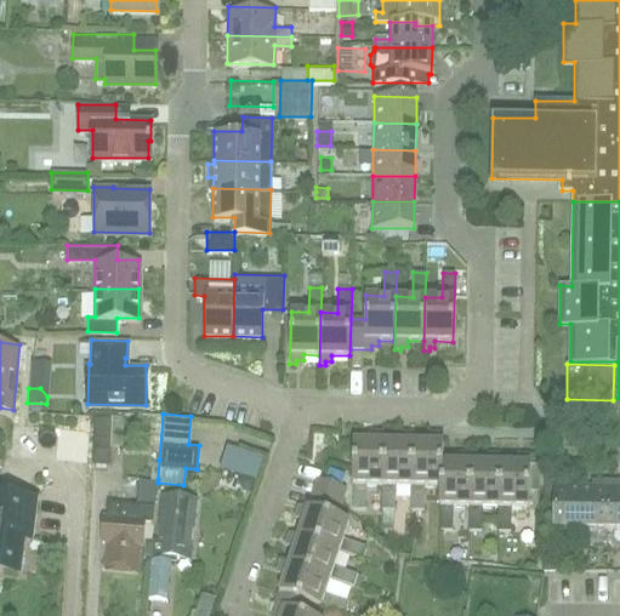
[(108,465),(111,418),(94,417),(91,465),(108,465)]
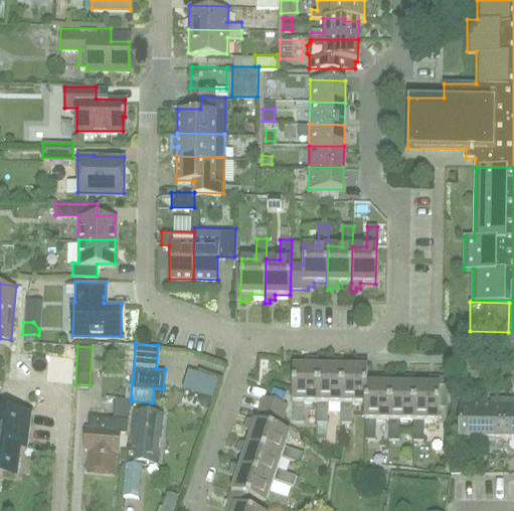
[(318,399),(318,364),(318,355),(313,355),(313,358),(308,358),(308,363),(293,363),(292,418),(305,419),(305,399),(318,399)]
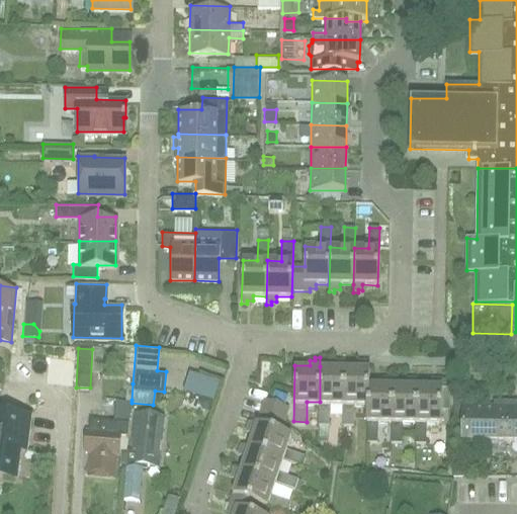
[(344,402),(344,366),(344,358),(339,358),(339,361),(334,361),(334,366),(320,366),(320,402),(320,422),(330,422),(330,402),(344,402)]
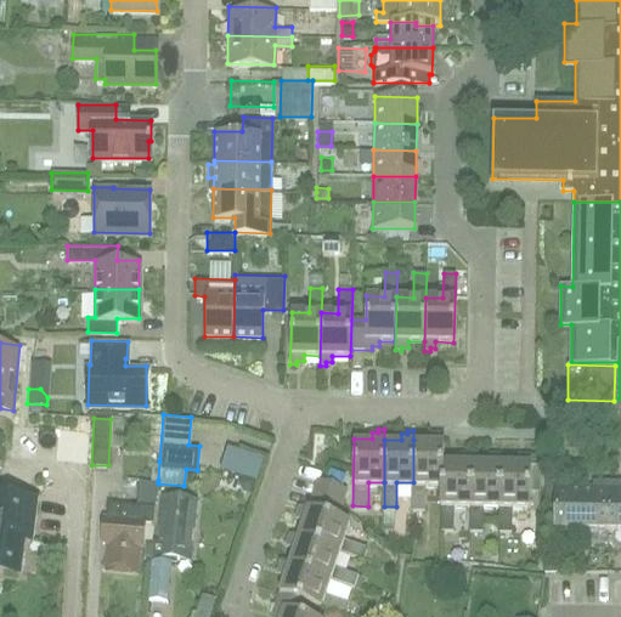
[(444,484),(444,460),(444,430),(436,430),(436,434),(430,434),(430,440),(413,440),(413,482),(413,507),(424,507),(425,484),(442,484),(444,484)]
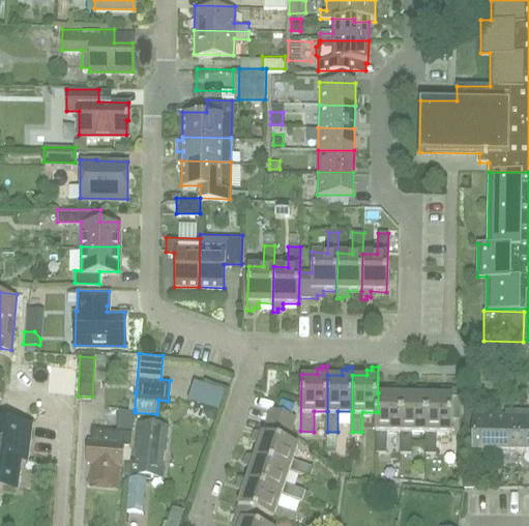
[(391,392),(378,392),(378,412),(377,412),(376,449),(387,449),(387,430),(401,430),(402,392),(402,384),(397,384),(397,386),(391,386),(391,392)]
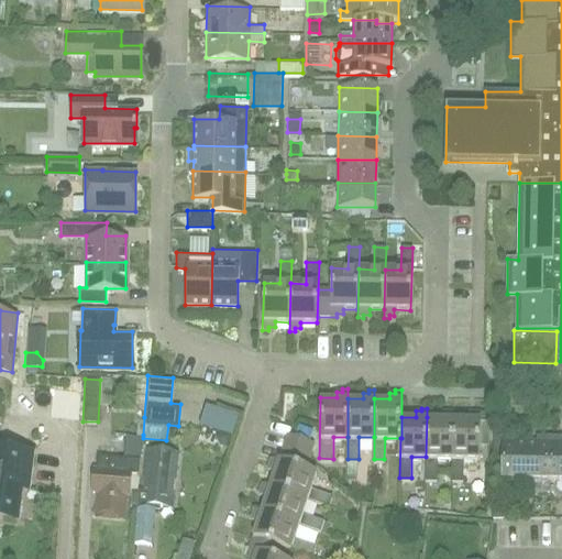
[(452,457),(453,418),(453,408),(448,408),(448,410),(441,410),(441,417),(427,417),(426,457),(426,479),(437,479),(438,457),(452,457)]
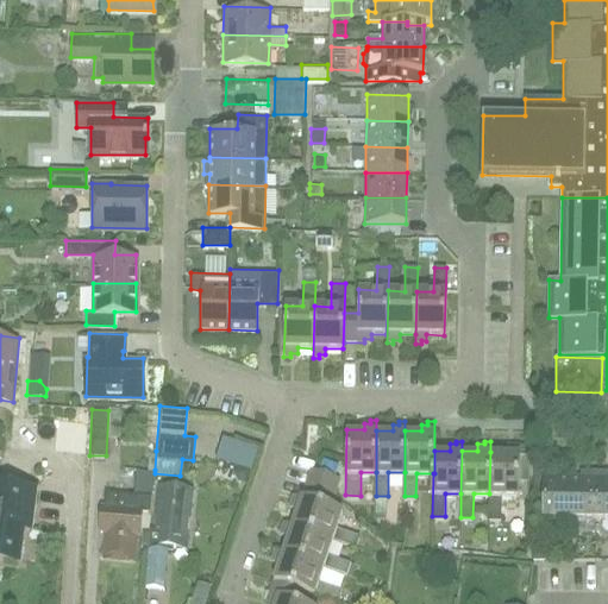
[(506,452),(490,452),(489,494),(489,517),(502,517),(502,494),(519,494),(520,442),(513,442),(513,445),(506,445),(506,452)]
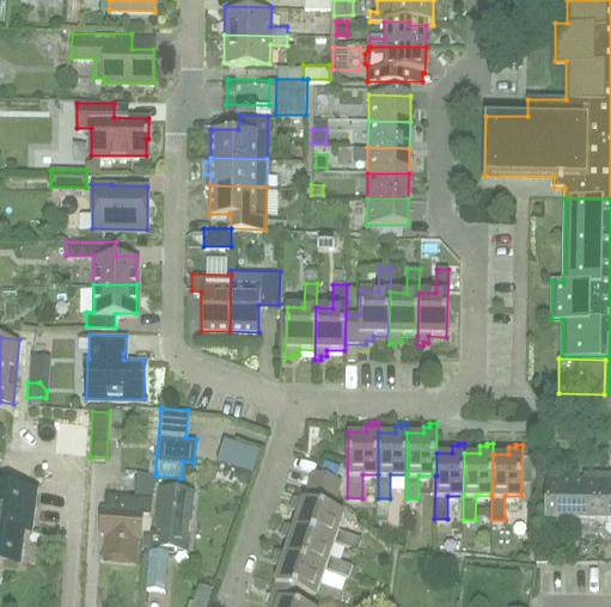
[(236,467),(233,472),(238,482),(244,484),(249,472),(236,467)]
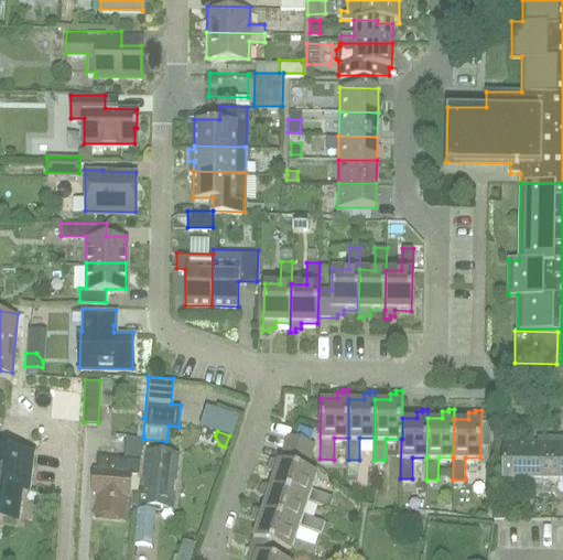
[(288,432),(283,444),(309,454),(313,441),(288,432)]
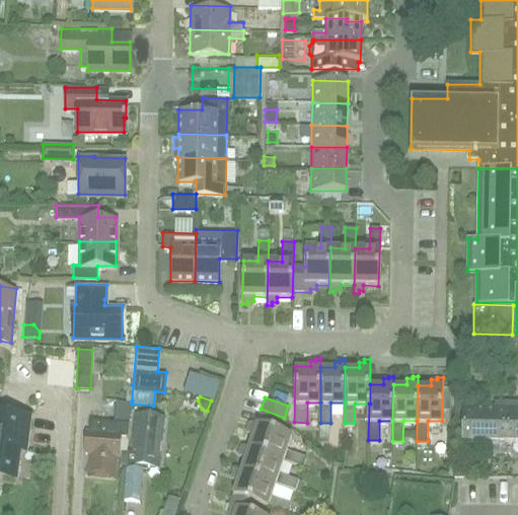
[(471,398),(463,398),(462,440),(485,440),(486,405),(471,405),(471,398)]
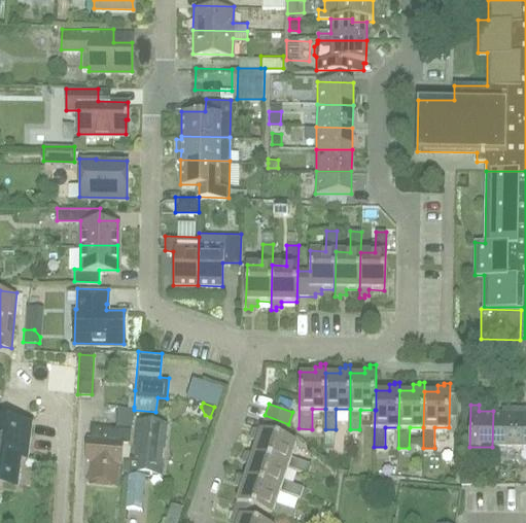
[(505,412),(493,411),(492,447),(514,447),(515,406),(505,406),(505,412)]
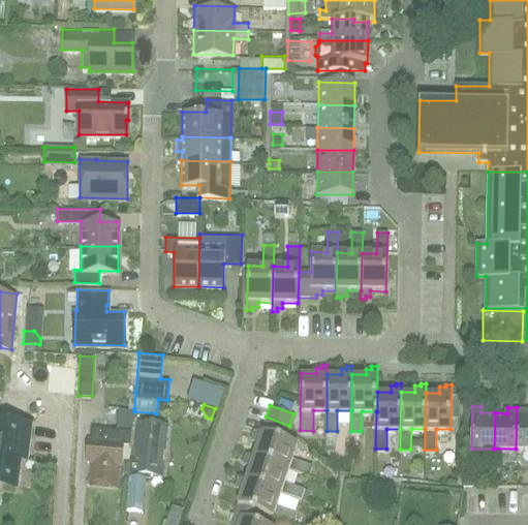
[(525,407),(517,407),(516,449),(527,449),(527,413),(525,413),(525,407)]
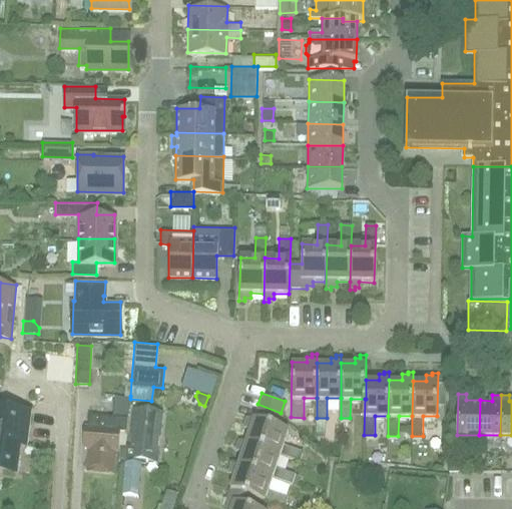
[(118,430),(125,430),(128,397),(114,396),(112,416),(87,414),(86,426),(84,426),(82,445),(88,446),(86,469),(112,472),(114,448),(116,448),(118,430)]
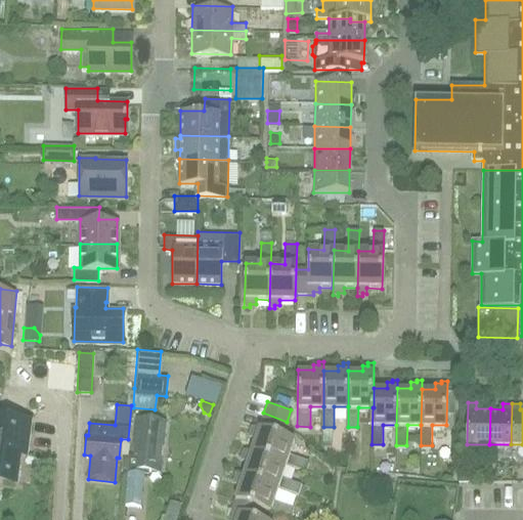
[(255,436),(250,448),(285,462),(304,469),(308,459),(288,451),(293,437),(282,433),(287,422),(263,413),(262,413),(259,425),(252,422),(249,428),(252,429),(250,434),(255,436)]
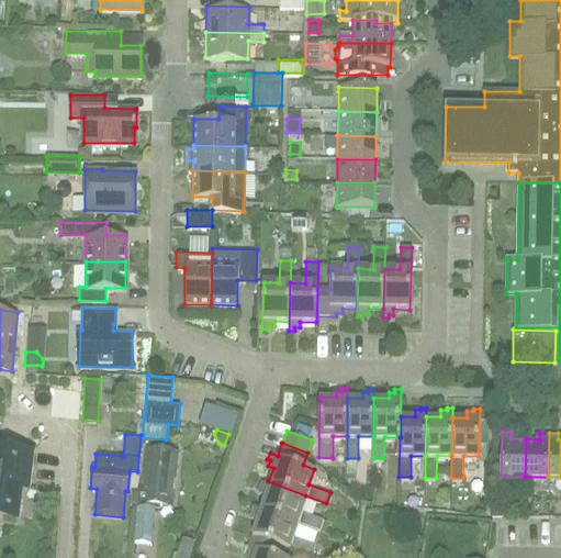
[(26,487),(32,452),(0,446),(0,513),(17,516),(21,487),(26,487)]
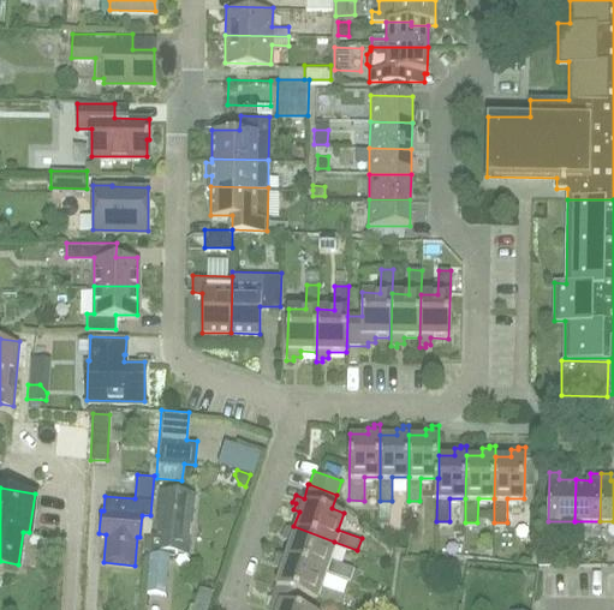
[(150,542),(144,590),(164,592),(168,554),(165,552),(165,549),(186,551),(192,491),(159,488),(155,518),(151,518),(149,542),(150,542)]
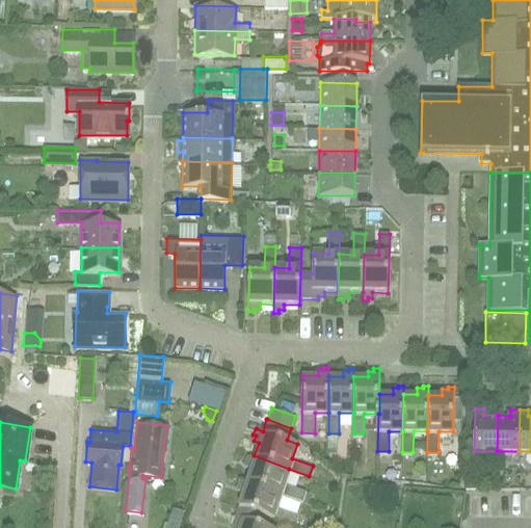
[(289,469),(254,455),(247,453),(245,458),(247,458),(245,465),(250,467),(246,479),(283,493),(300,500),(304,489),(285,482),(289,469)]
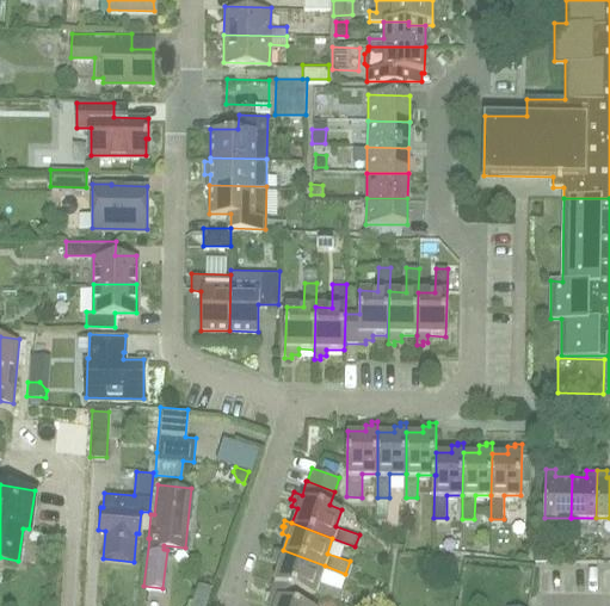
[(534,545),(533,557),(548,558),(548,550),(543,545),(534,545)]
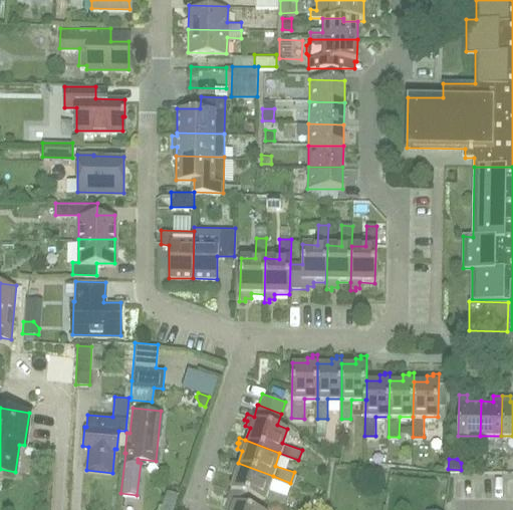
[(273,476),(238,463),(231,460),(229,465),(231,466),(229,471),(235,473),(230,486),(255,495),(282,505),(286,495),(268,489),(273,476)]
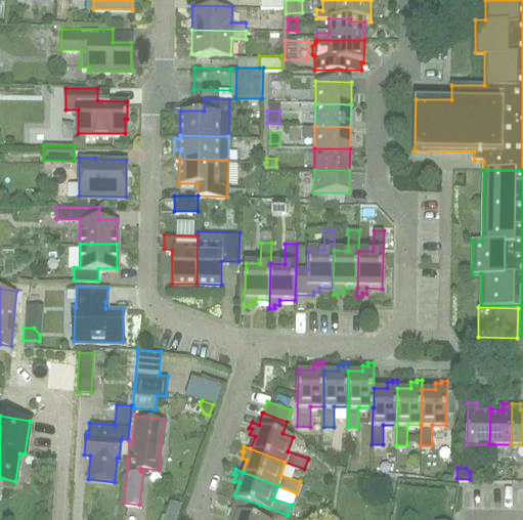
[(413,508),(419,488),(398,483),(393,503),(413,508)]
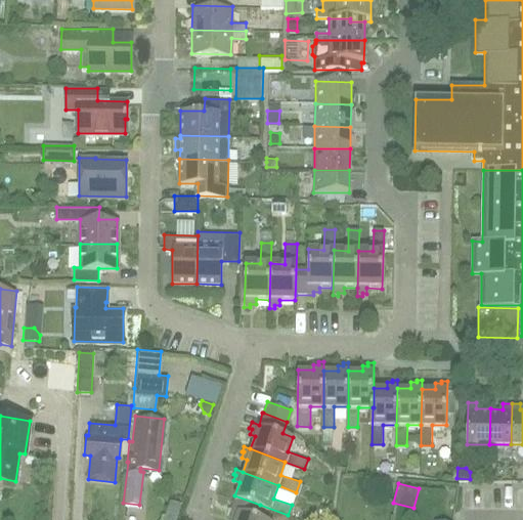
[(234,495),(228,512),(230,513),(228,518),(232,519),(267,519),(256,516),(260,505),(234,495)]
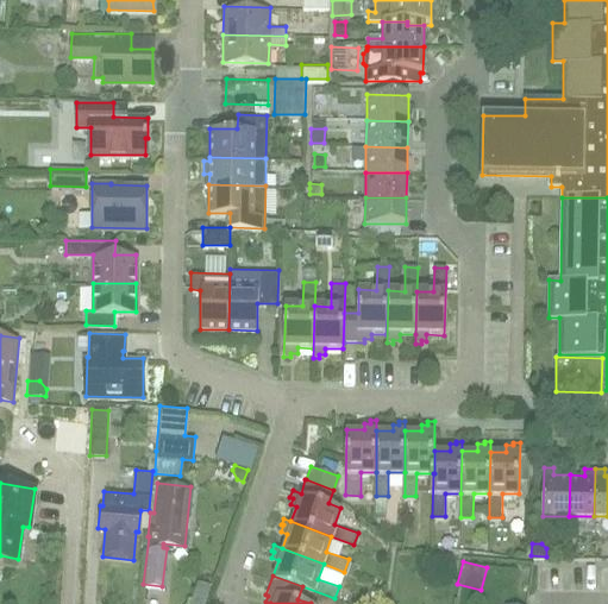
[(202,603),(210,583),(196,579),(189,603),(202,603)]
